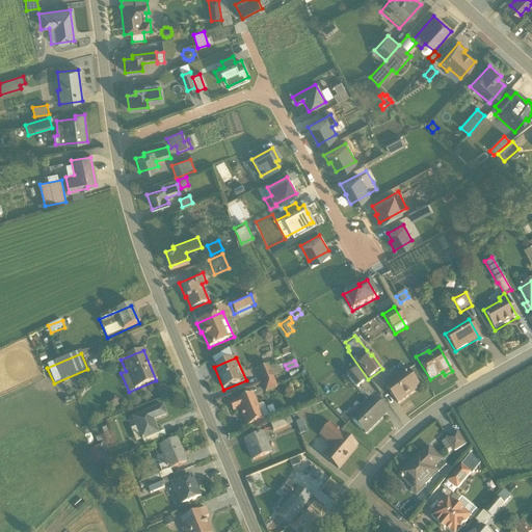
[(280,366),(276,367),(276,366),(269,369),(268,367),(256,371),(258,375),(260,380),(261,382),(275,377),(280,375),(278,373),(282,371),(280,366)]
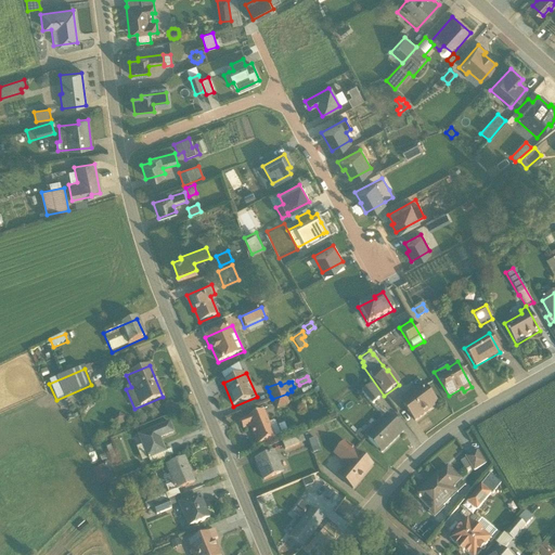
[(415,422),(438,404),(423,383),(400,400),(415,422)]
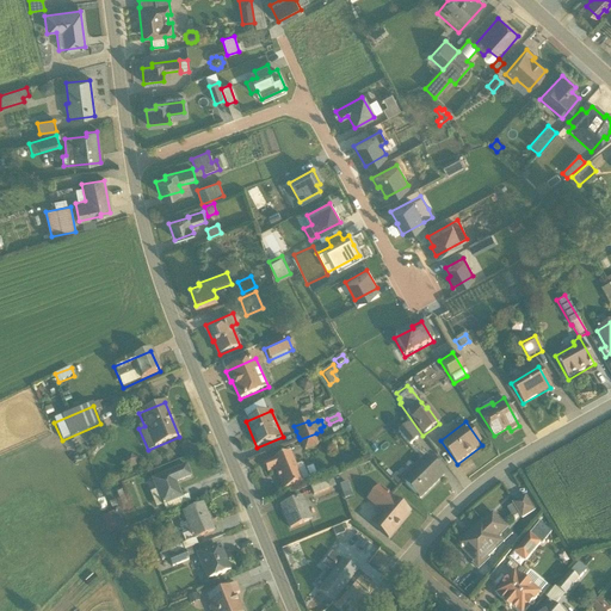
[(421,434),(411,423),(397,434),(408,448),(421,434)]
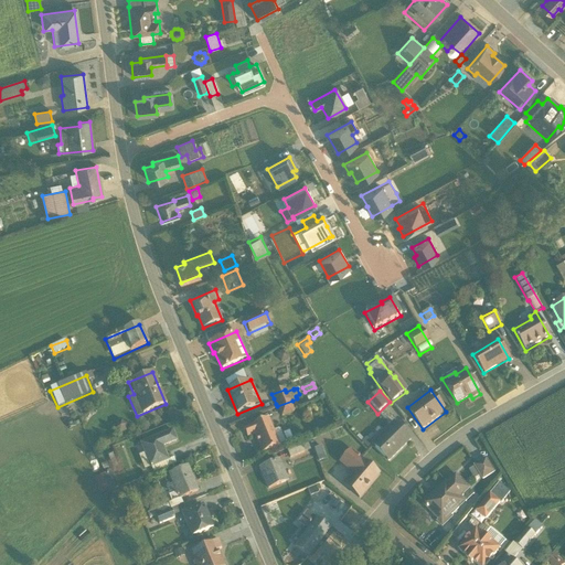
[(295,407),(292,401),(277,406),(281,417),(295,412),(292,408),(295,407)]
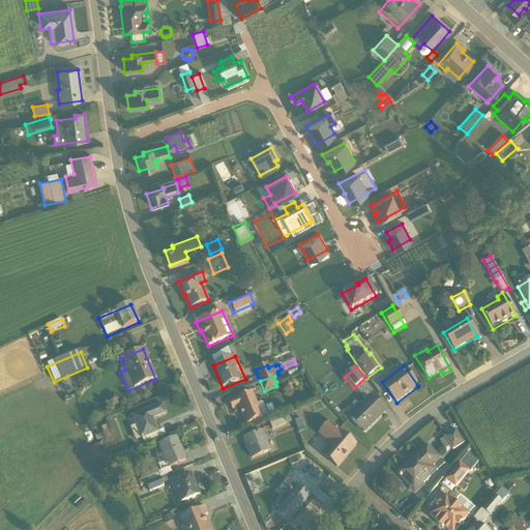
[(252,393),(228,403),(232,411),(238,408),(245,425),(263,418),(262,417),(267,416),(262,403),(257,405),(252,393)]
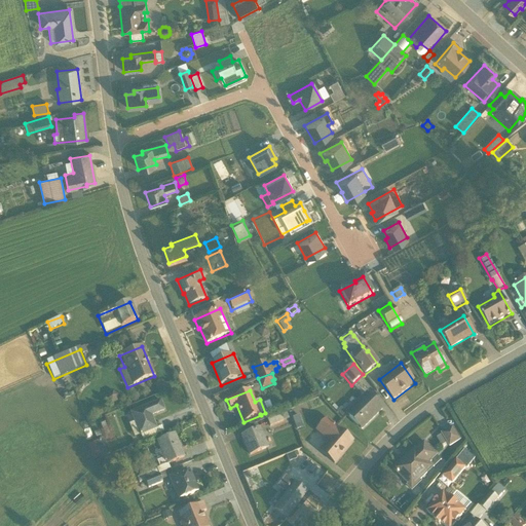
[(362,429),(381,409),(365,393),(345,413),(362,429)]
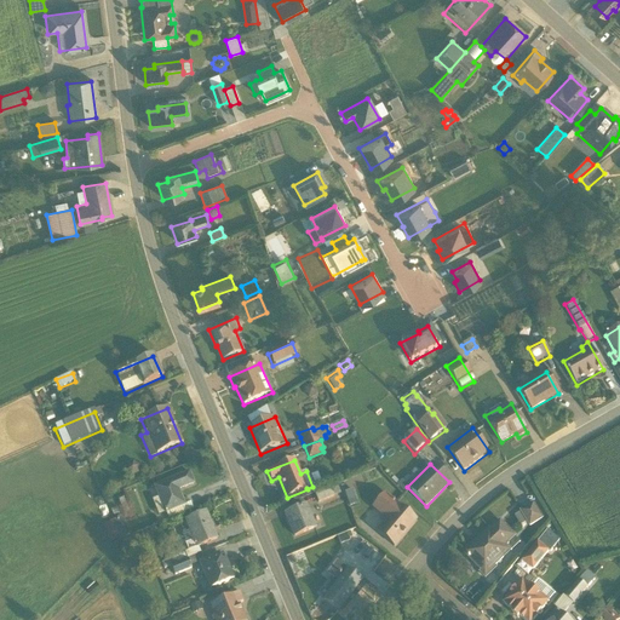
[(189,472),(153,488),(165,515),(185,506),(179,491),(194,484),(189,472)]
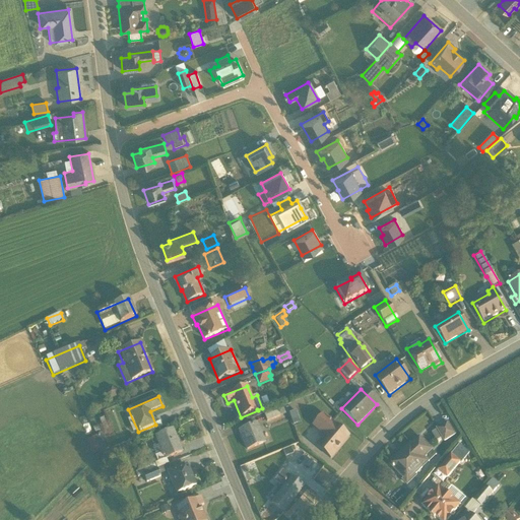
[(281,407),(263,415),(266,423),(284,415),(281,407)]
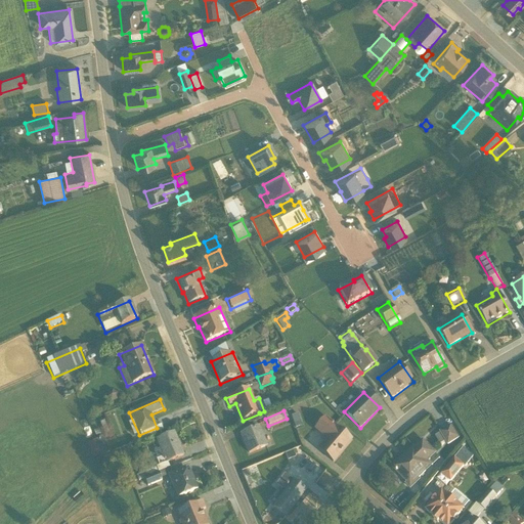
[(291,417),(295,429),(301,427),(297,415),(291,417)]
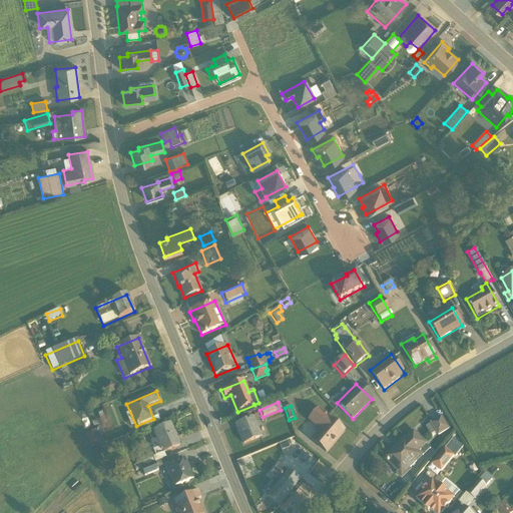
[(344,431),(318,409),(308,422),(319,431),(311,440),(326,453),(344,431)]
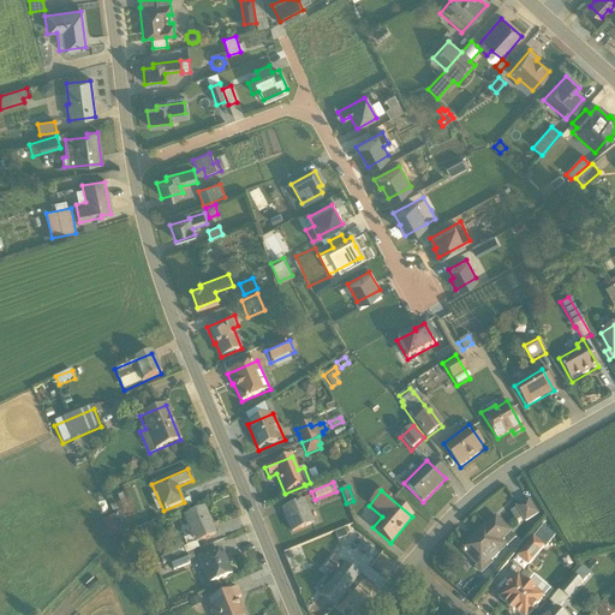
[(529,500),(515,508),(526,524),(538,515),(529,500)]
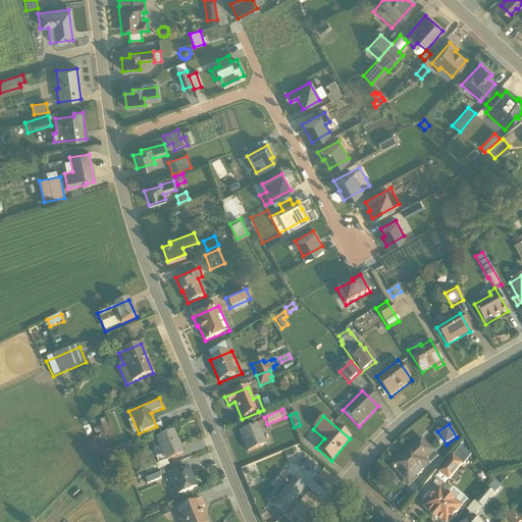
[(258,426),(241,433),(248,452),(265,445),(258,426)]
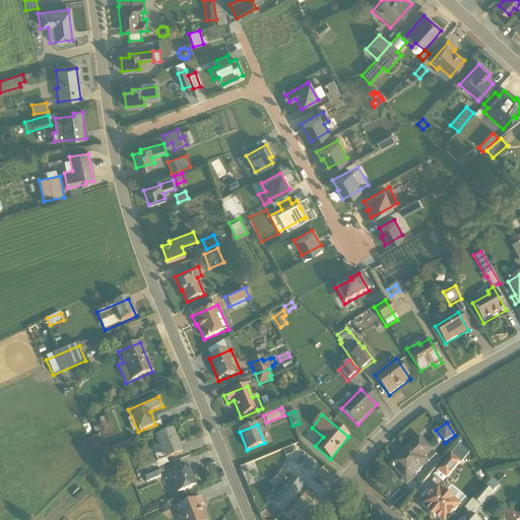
[(152,449),(160,468),(168,465),(166,459),(182,453),(173,430),(154,438),(158,446),(152,449)]
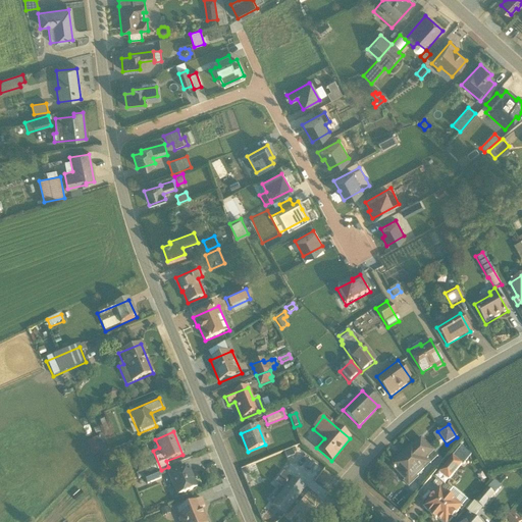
[(108,452),(102,436),(87,444),(93,458),(108,452)]
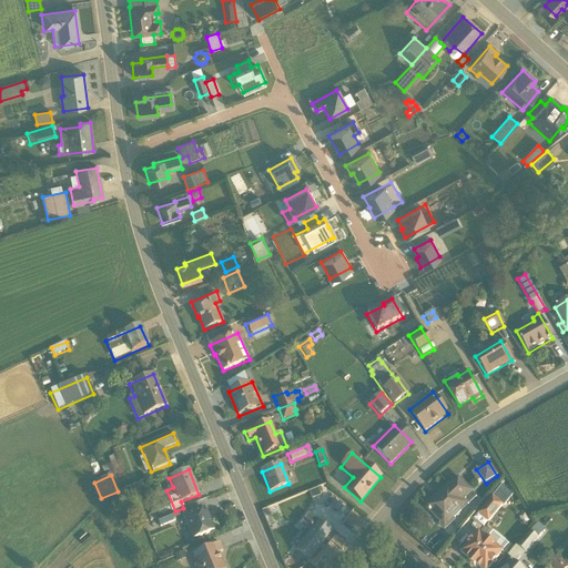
[(476,497),(458,478),(449,486),(448,485),(425,508),(440,524),(449,515),(454,519),(476,497)]
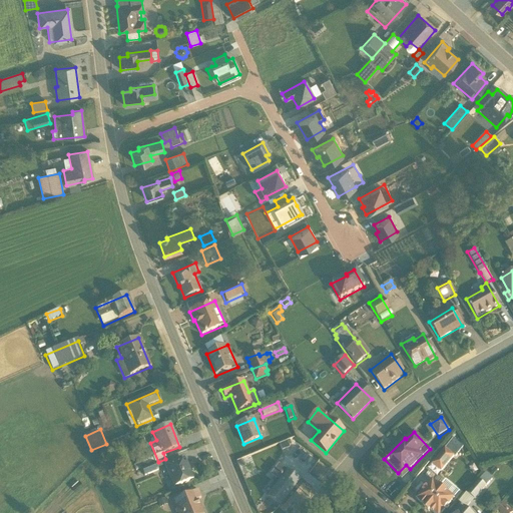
[(287,442),(279,445),(282,451),(289,448),(287,442)]
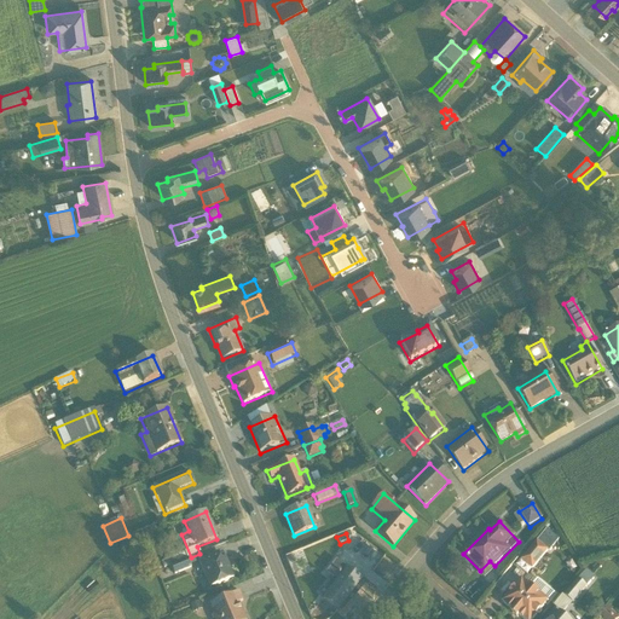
[(555,544),(543,534),(521,561),(532,571),(555,544)]
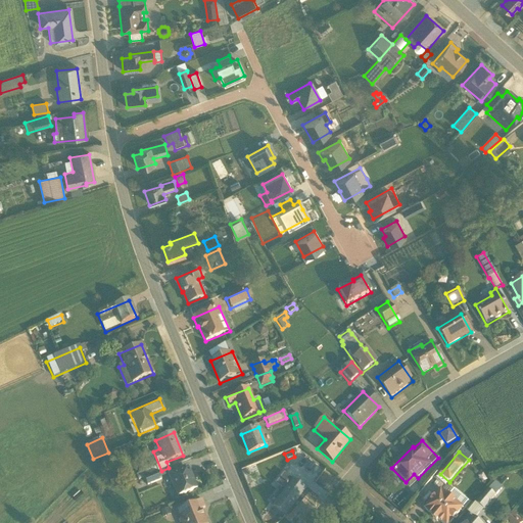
[(136,481),(129,465),(119,469),(125,485),(136,481)]
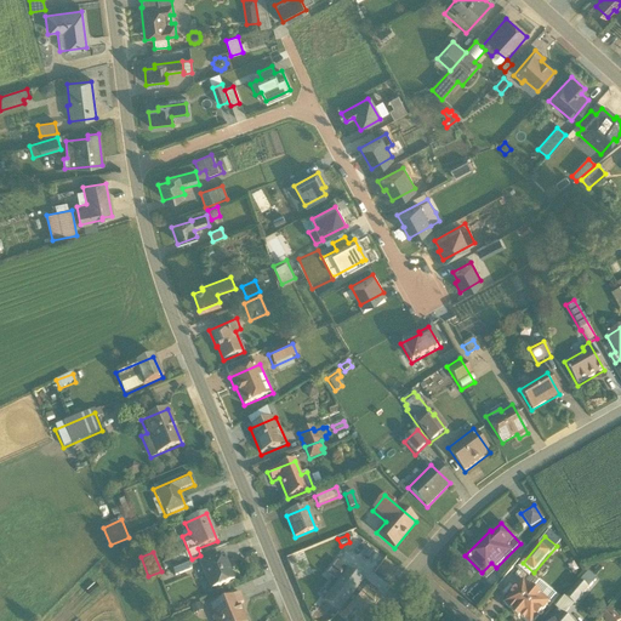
[(171,568),(188,560),(191,560),(187,553),(161,564),(165,570),(171,568)]
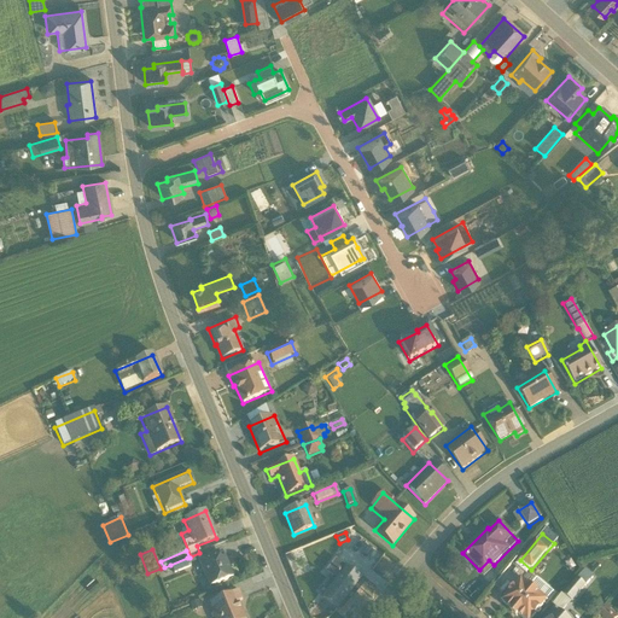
[(197,560),(209,590),(232,581),(219,551),(197,560)]
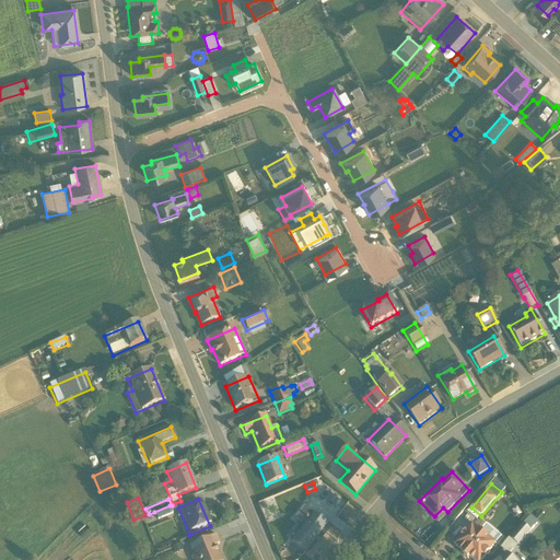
[(173,514),(170,505),(154,512),(159,521),(173,514)]
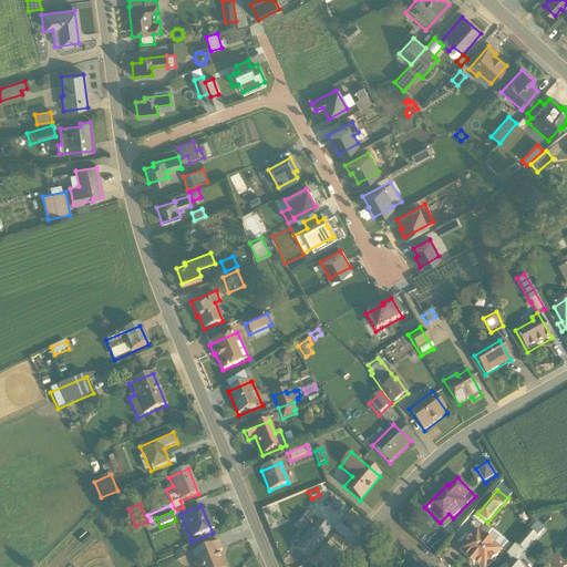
[(310,558),(312,560),(319,550),(317,549),(318,547),(316,545),(318,542),(326,546),(325,545),(333,534),(307,514),(298,526),(306,533),(299,540),(300,542),(296,549),(309,559),(310,558)]
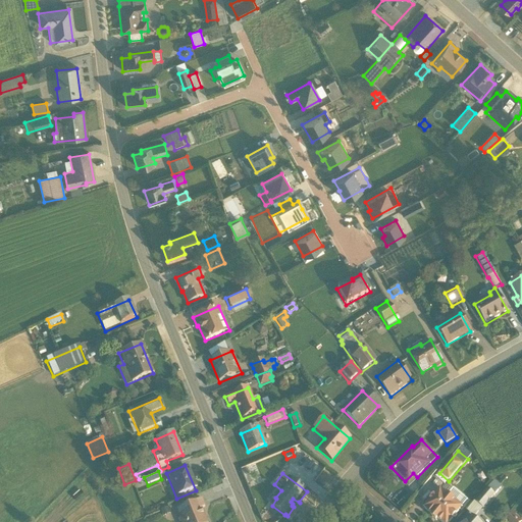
[(439,488),(423,510),(438,521),(451,521),(463,508),(439,488)]
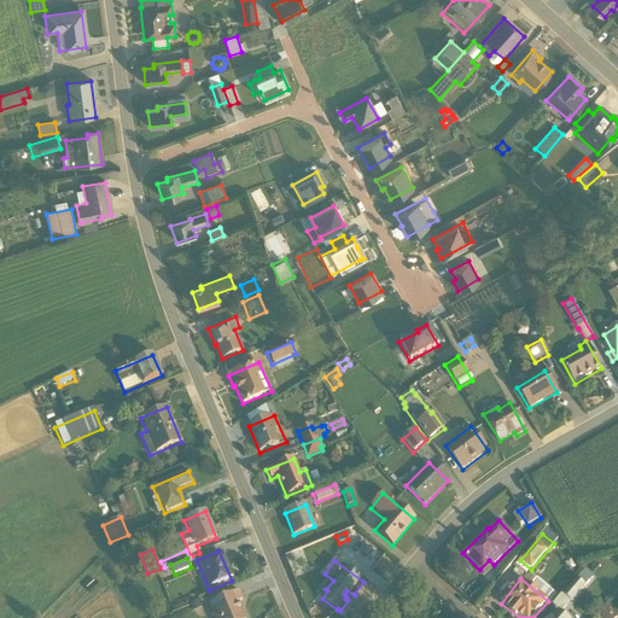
[(586,588),(577,579),(563,596),(571,604),(586,588)]
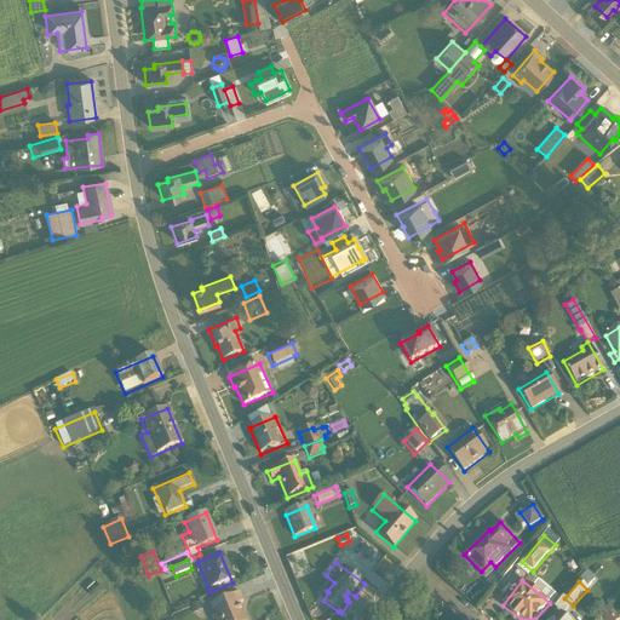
[(240,593),(207,607),(213,619),(245,619),(239,604),(244,602),(240,593)]
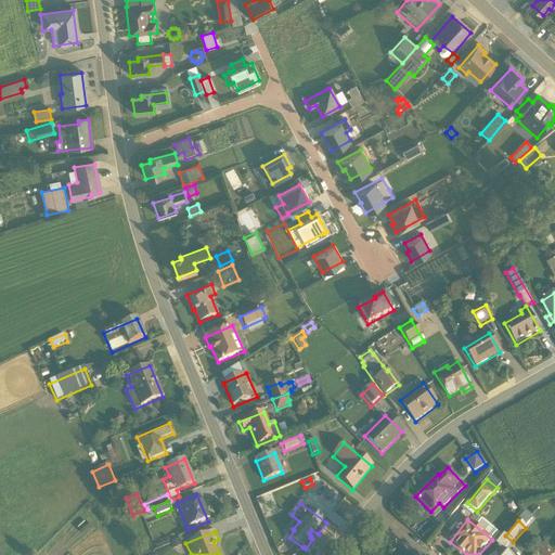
[(173,547),(181,545),(179,539),(171,541),(173,547)]
